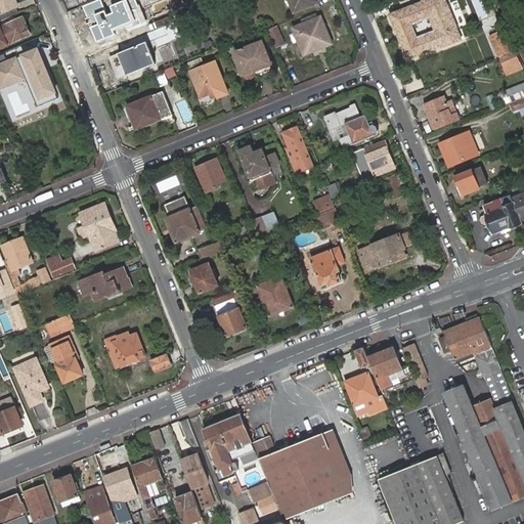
[(0,0),(0,13),(3,19),(16,12),(13,6),(17,5),(14,0),(0,0)]
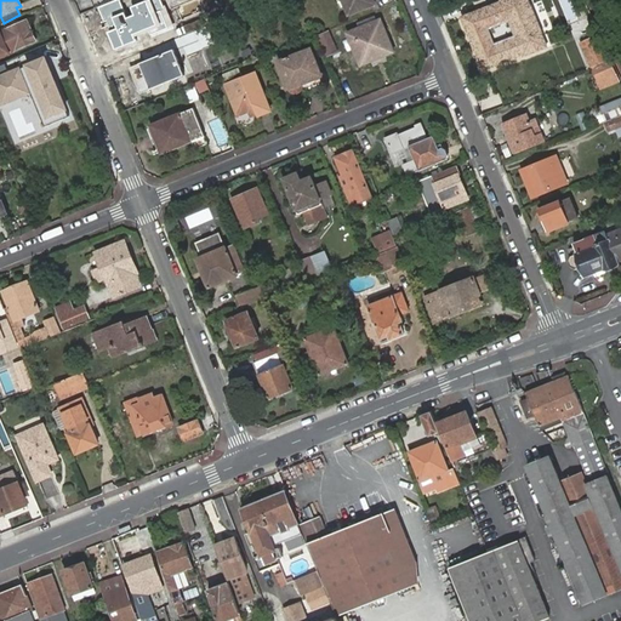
[(118,0),(100,7),(117,51),(137,43),(134,34),(148,28),(151,36),(175,27),(163,0),(144,0),(131,6),(135,16),(126,20),(118,0)]
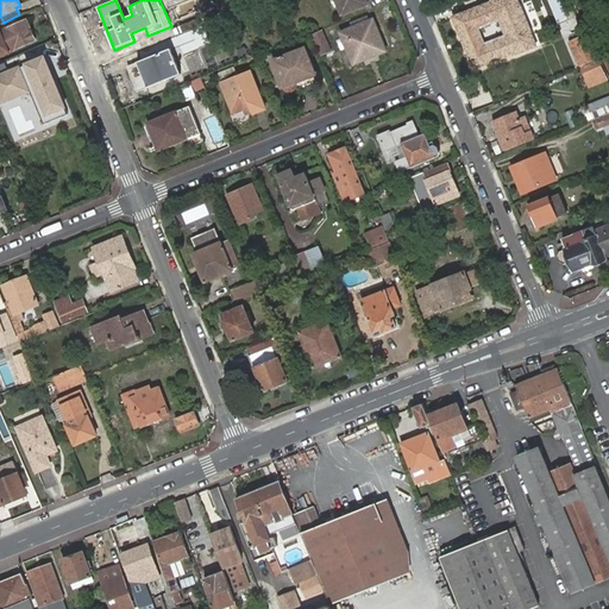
[(365,0),(337,0),(343,14),(368,5),(365,0)]
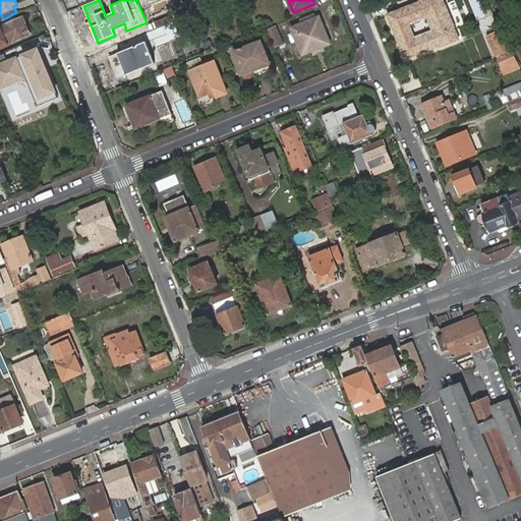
[(442,0),(421,0),(419,1),(420,3),(387,16),(405,60),(438,47),(439,49),(458,41),(442,0)]
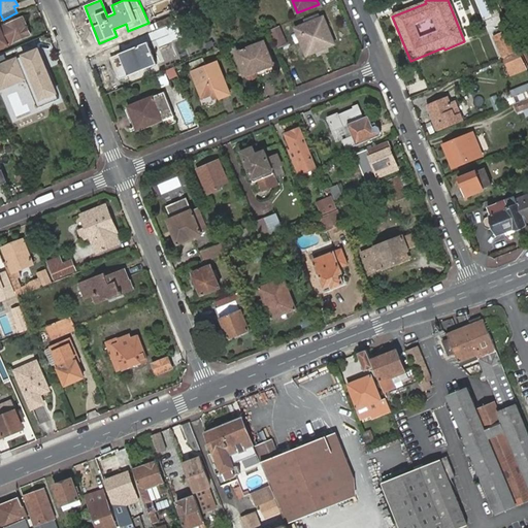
[(304,20),(306,25),(321,19),(319,14),(304,20)]
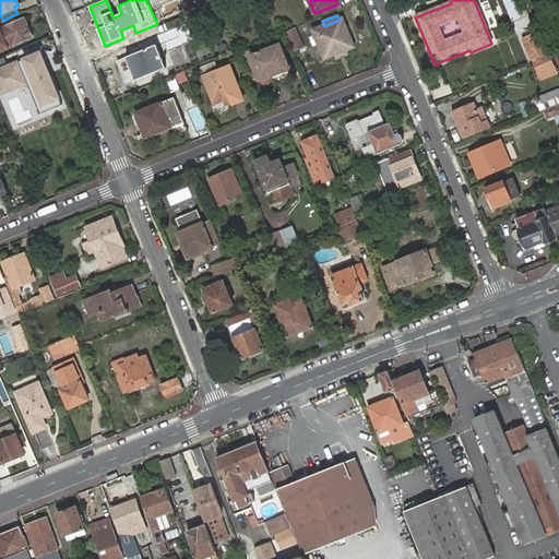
[(340,20),(324,26),(313,31),(324,59),(355,47),(344,18),(340,20)]
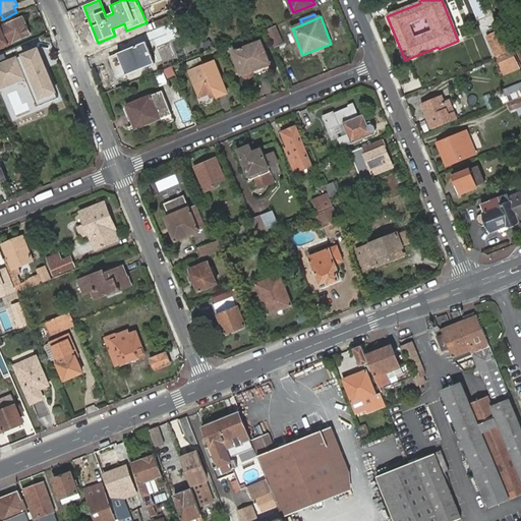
[(22,17),(0,25),(0,47),(30,35),(22,17)]
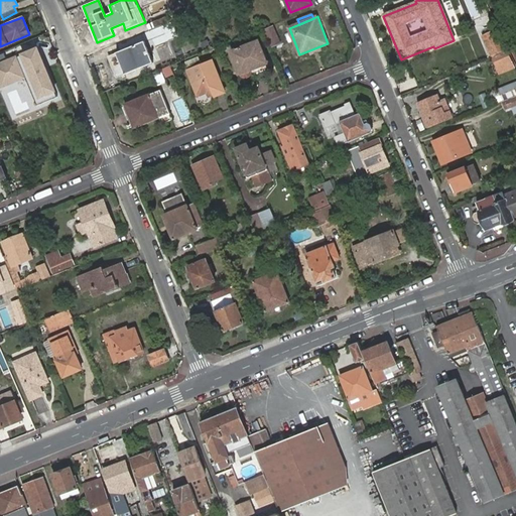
[(266,30),(273,47),(279,44),(273,28),(266,30)]
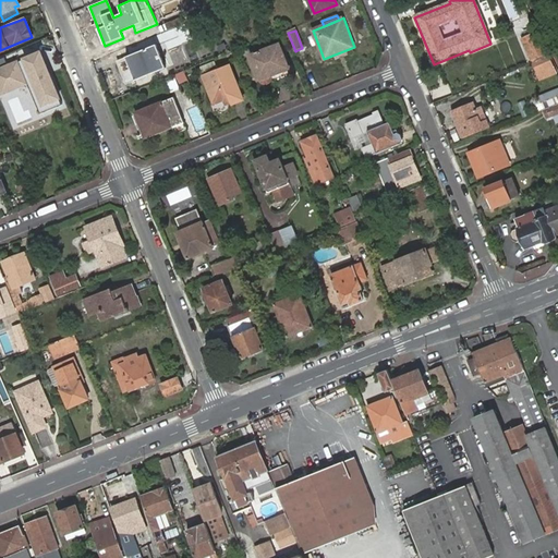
[(548,56),(537,33),(523,39),(532,59),(533,62),(548,56)]
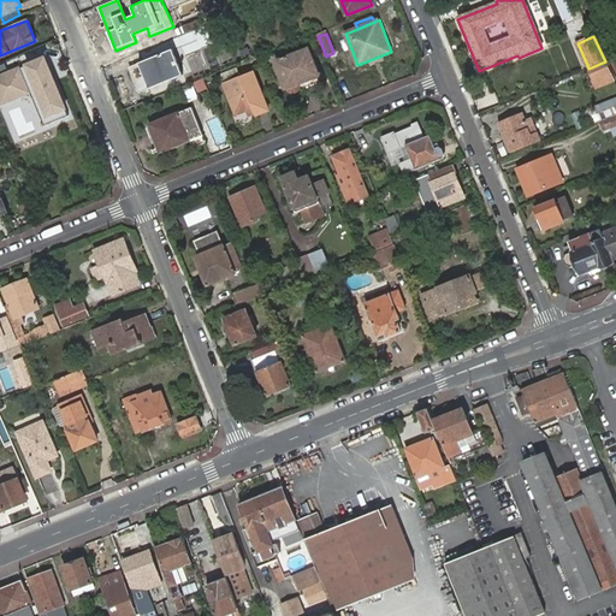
[(276,61),(288,90),(289,93),(291,94),(295,94),(321,83),(308,48),(276,61)]
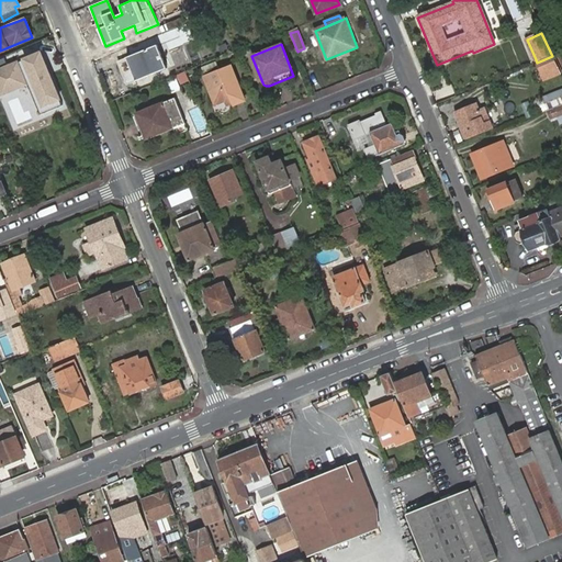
[(167,69),(157,46),(126,58),(127,58),(119,63),(127,85),(167,69)]
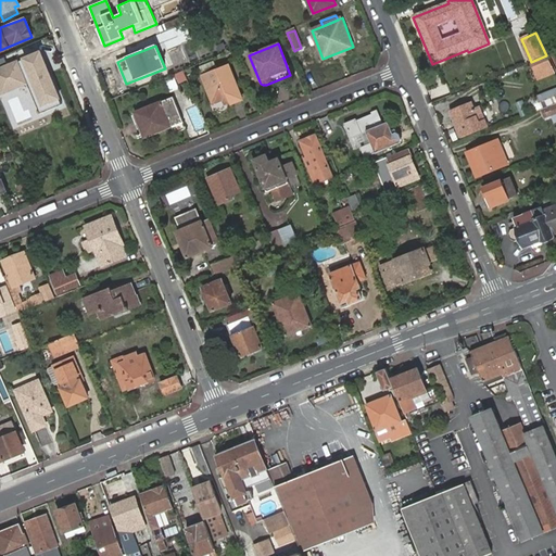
[(40,52),(0,68),(0,88),(2,95),(28,84),(40,114),(62,104),(40,52)]
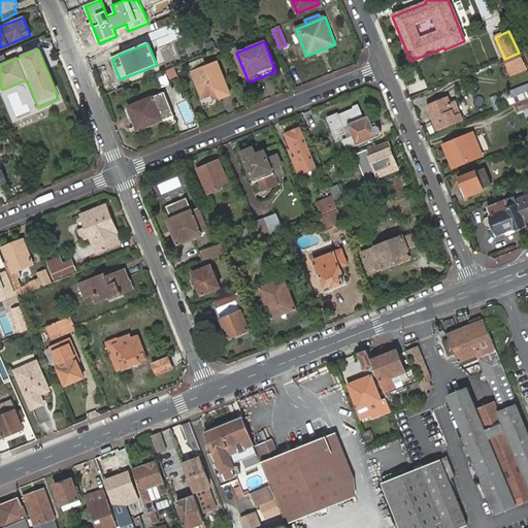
[(519,53),(504,59),(503,60),(512,76),(527,69),(521,56),(519,53)]
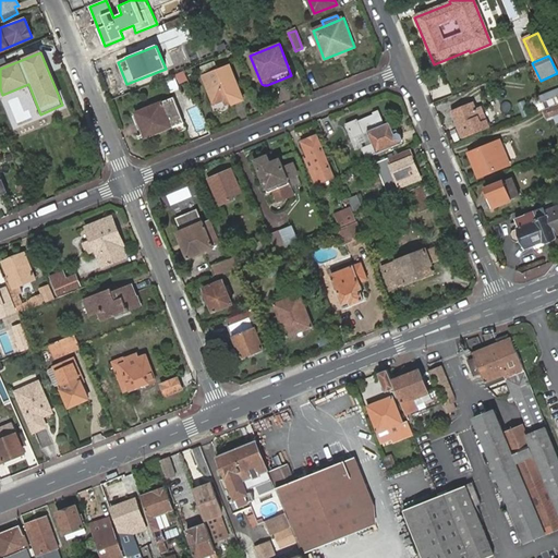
[(202,74),(214,102),(225,98),(227,105),(241,99),(228,64),(202,74)]
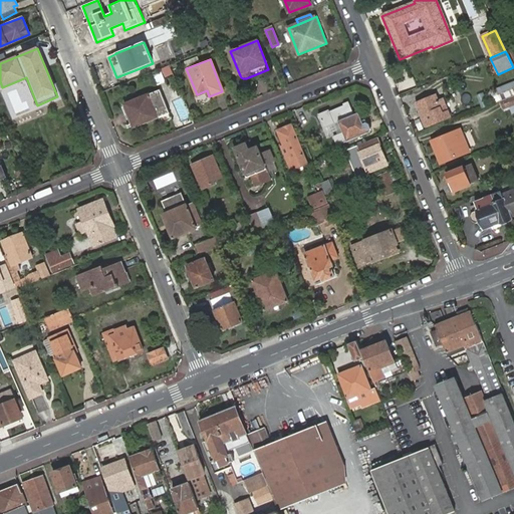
[(157,83),(164,81),(161,72),(154,74),(157,83)]
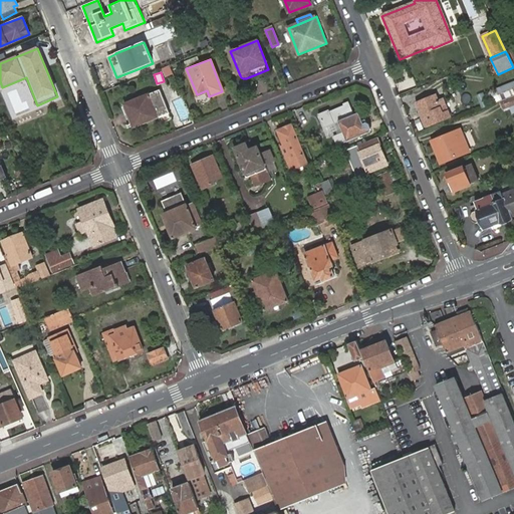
[(501,101),(513,95),(513,80),(488,91),(493,104),(501,101)]
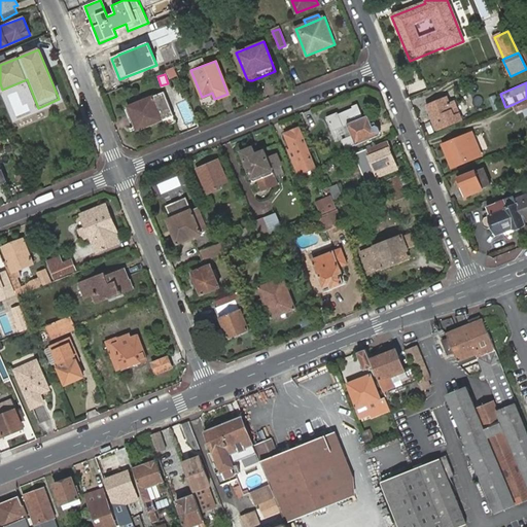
[(152,96),(127,107),(137,131),(174,115),(164,92),(152,96)]
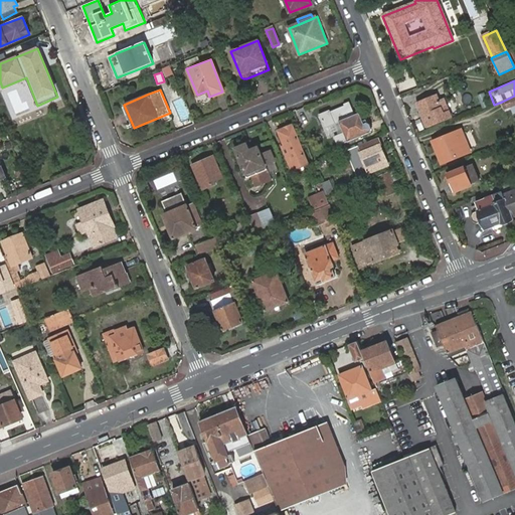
[(426,127),(451,117),(446,104),(444,100),(439,102),(436,96),(416,104),(426,127)]
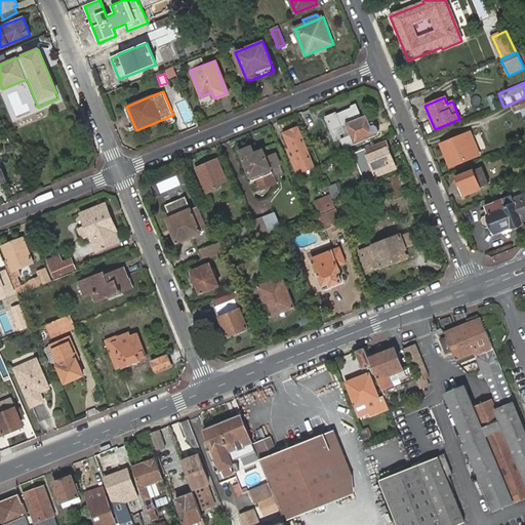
[(524,97),(512,104),(515,111),(524,107),(524,97)]
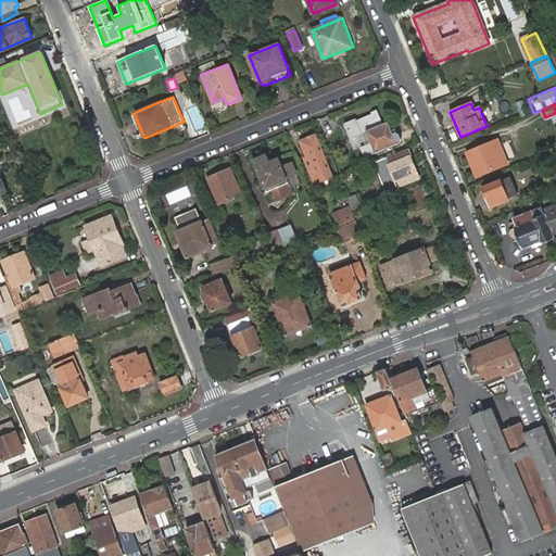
[(383,124),(377,110),(371,113),(373,114),(357,121),(366,141),(370,139),(376,153),(400,142),(401,140),(397,134),(395,133),(393,134),(389,122),(383,124)]
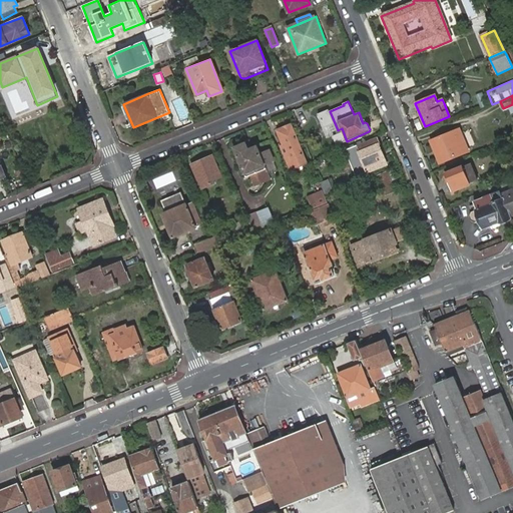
[(286,131),(285,127),(277,130),(283,144),(280,145),(290,168),(295,166),(298,174),(310,170),(306,162),(293,128),(286,131)]
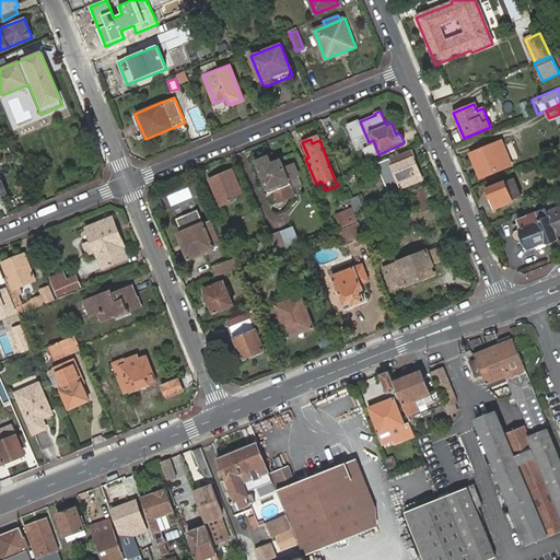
[(499,147),(503,144),(501,140),(470,153),(480,177),(506,166),(499,147)]
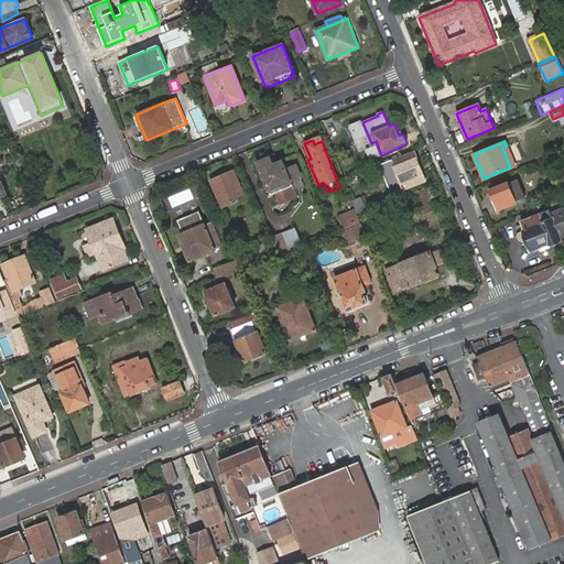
[(514,165),(507,145),(502,148),(510,167),(514,165)]
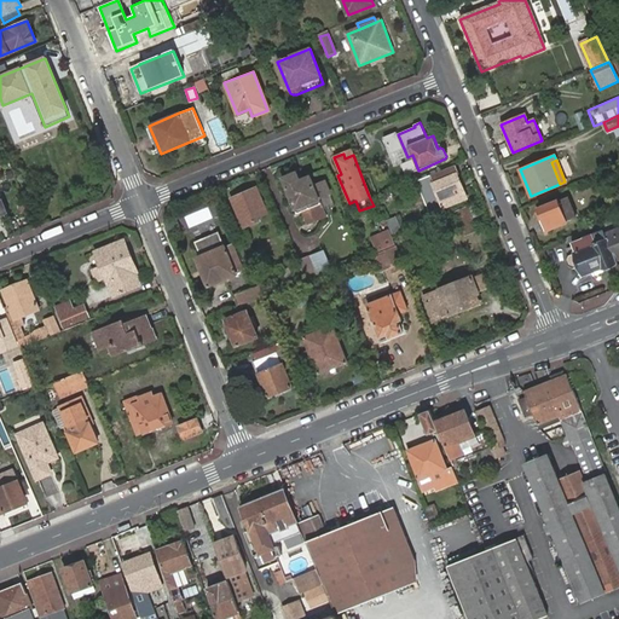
[(453,167),(431,175),(434,184),(457,174),(453,167)]
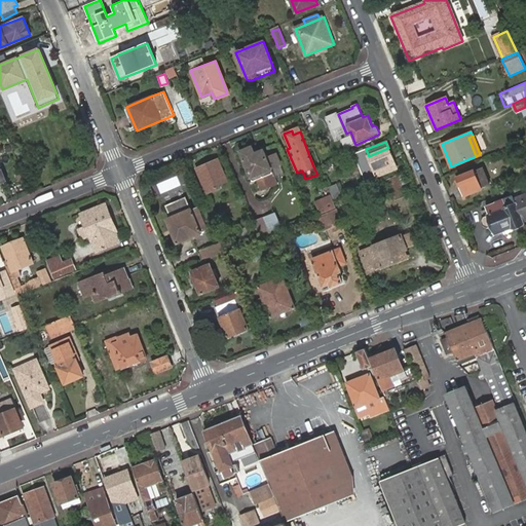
[(238,151),(252,182),(256,180),(260,190),(276,183),(270,168),(280,164),(277,155),(267,159),(263,149),(254,153),(252,146),(238,151)]
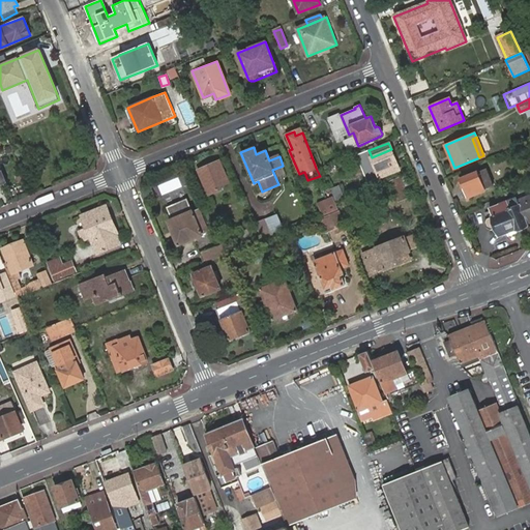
[(367,182),(380,177),(400,170),(391,149),(372,157),(369,150),(356,155),(367,182)]
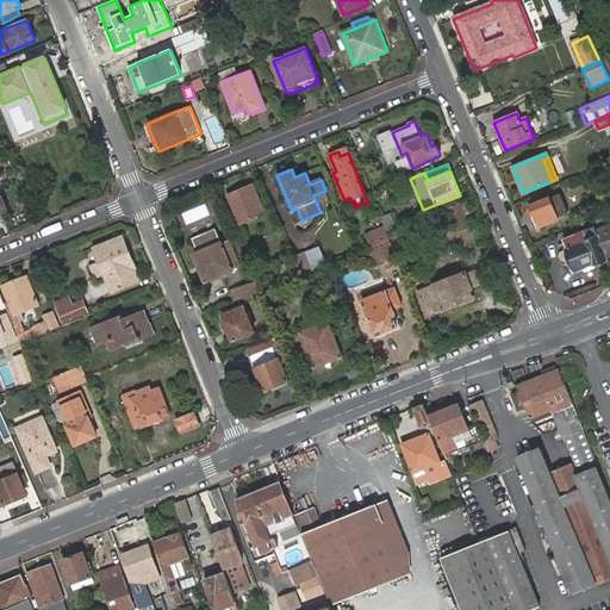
[(228,195),(240,223),(253,217),(251,215),(262,210),(251,186),(228,195)]
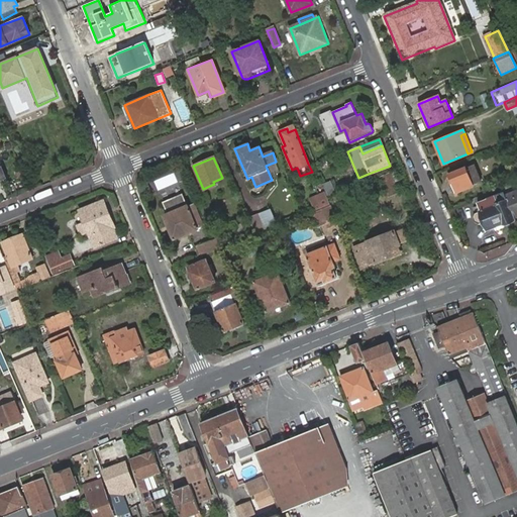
[(473,166),(468,168),(474,186),(481,183),(473,166)]
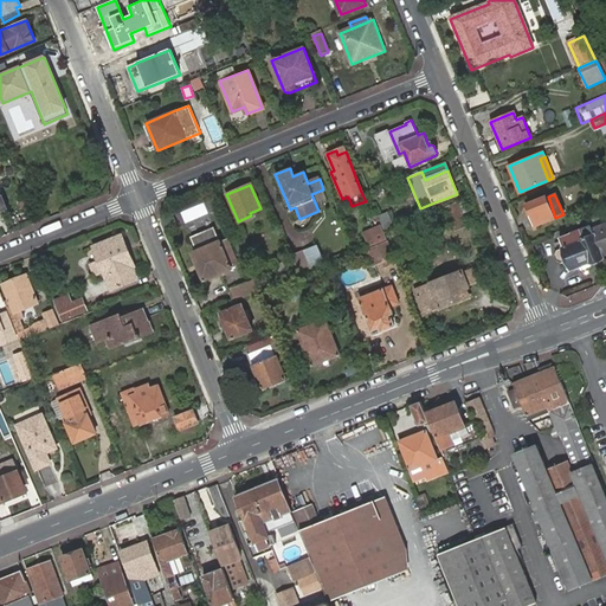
[(555,218),(548,197),(528,205),(536,225),(555,218)]
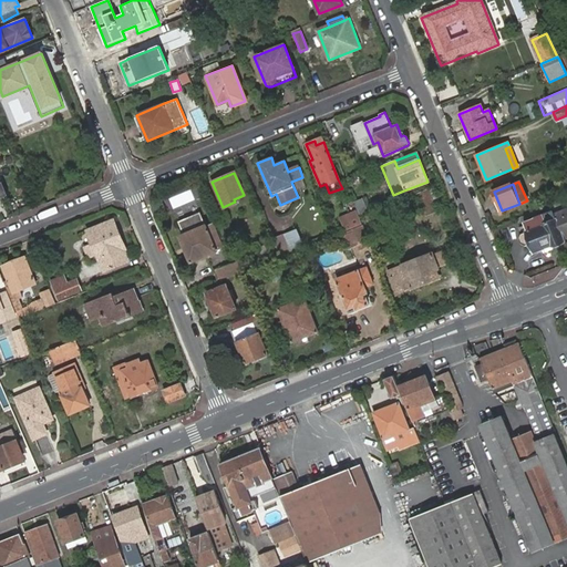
[(429,189),(416,194),(426,215),(437,210),(429,189)]
